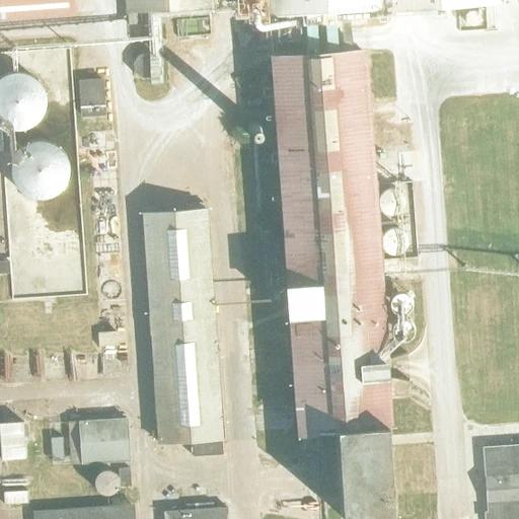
[(0,0),(0,16),(74,11),(73,0),(0,0)]
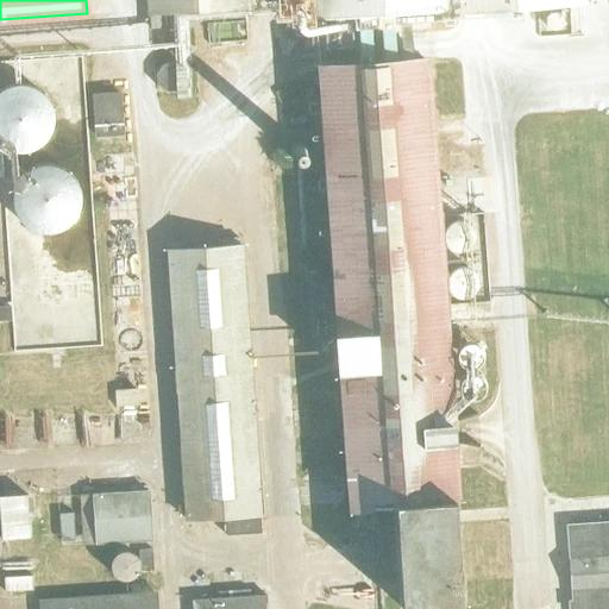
[(245,0),(149,0),(151,27),(194,24),(193,7),(246,2),(245,0)]
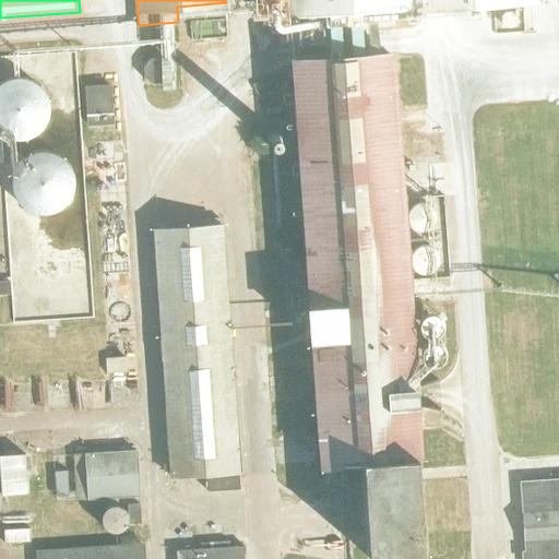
[(270,0),(271,16),(509,0),(270,0)]
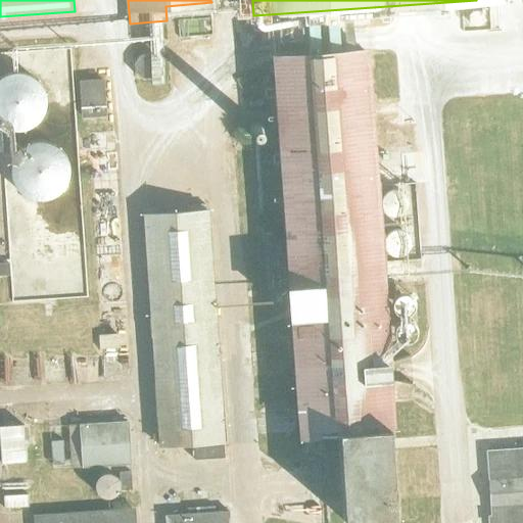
[(380,42),(279,48),(290,254),(283,255),(287,322),(299,321),(305,437),(353,434),(352,428),(403,425),(391,218),(411,216),(410,183),(388,184),(380,42)]
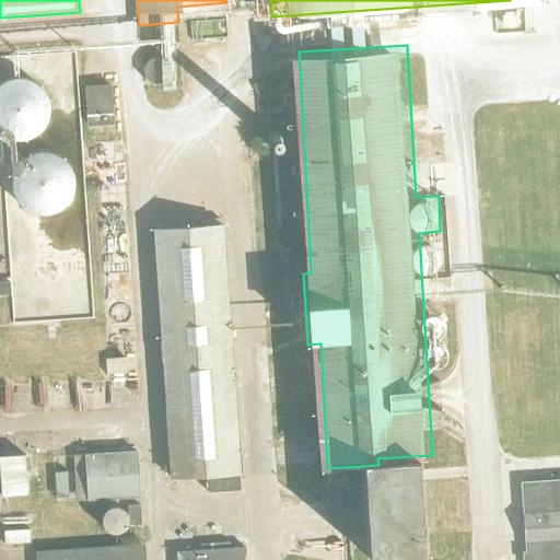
[(171,55),(150,54),(148,73),(170,76),(171,55)]
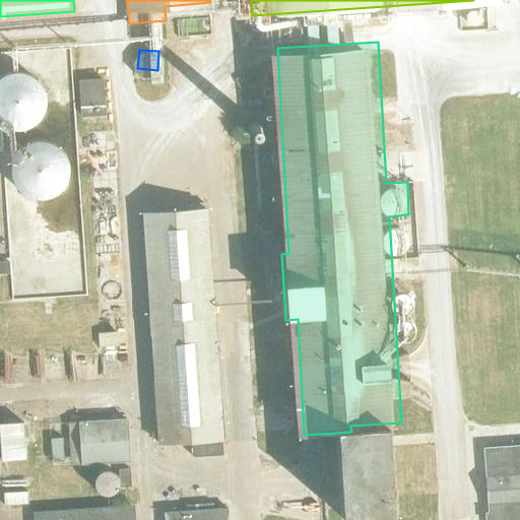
[(46,108),(47,102),(46,94),(44,88),(42,83),(38,79),(31,74),(25,71),(19,69),(13,68),(5,70),(0,71),(0,130),(2,132),(8,134),(15,134),(23,133),(27,131),(33,128),(38,123),(42,119),(44,114),(46,108)]
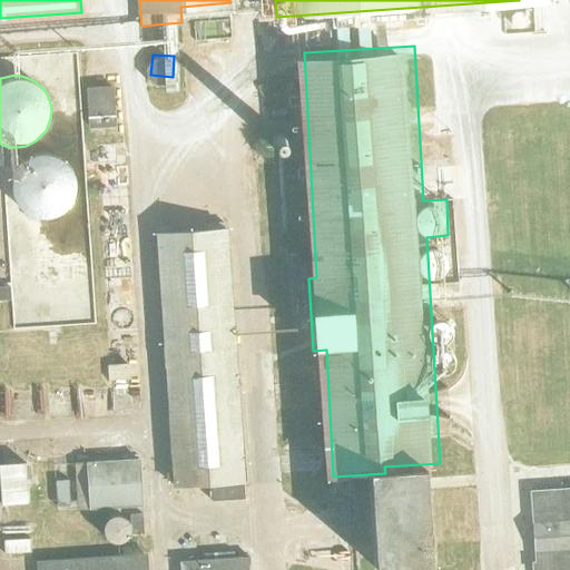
[(88,89),(91,129),(116,127),(112,88),(88,89)]
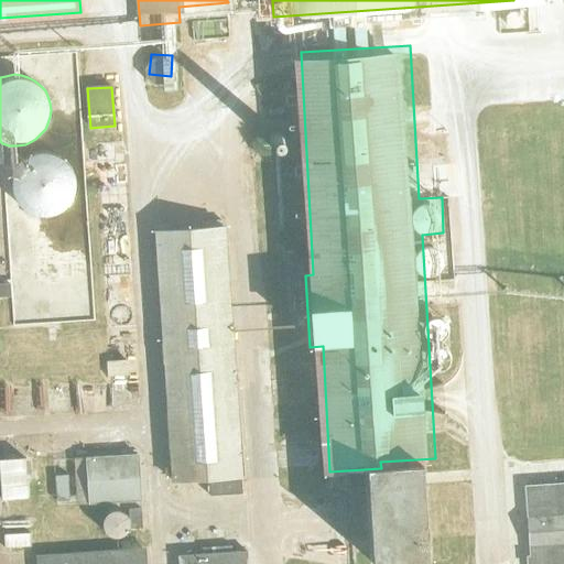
[(74,187),(75,181),(74,174),(72,169),(69,164),(65,159),(60,154),(54,151),(49,149),(42,149),(33,150),(29,152),(23,155),(20,159),(15,164),(13,169),(11,175),(11,181),(12,188),(14,194),(17,199),(21,204),(26,208),(32,210),(39,212),(45,213),(51,212),(55,209),(61,206),(65,203),(69,198),(72,193),(74,187)]
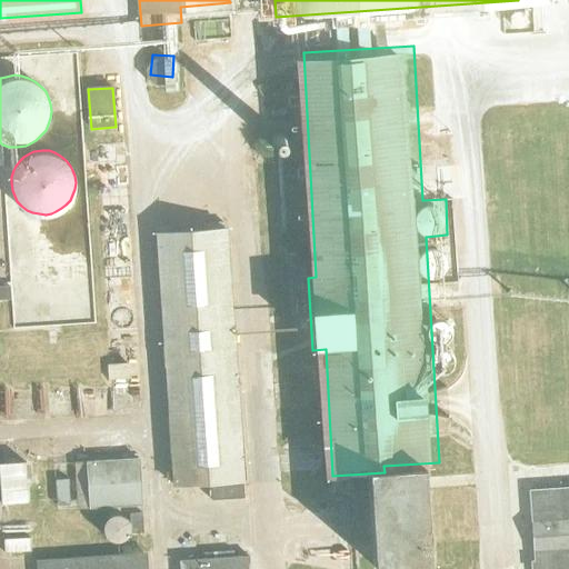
[(210,483),(211,501),(246,499),(227,230),(157,235),(173,486),(210,483)]
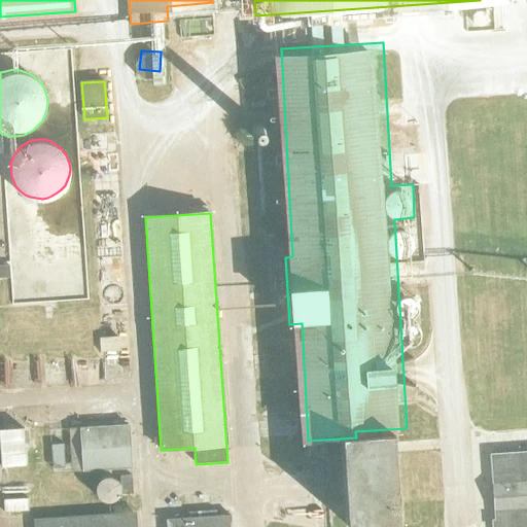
[(104,349),(124,349),(124,334),(104,334),(104,349)]
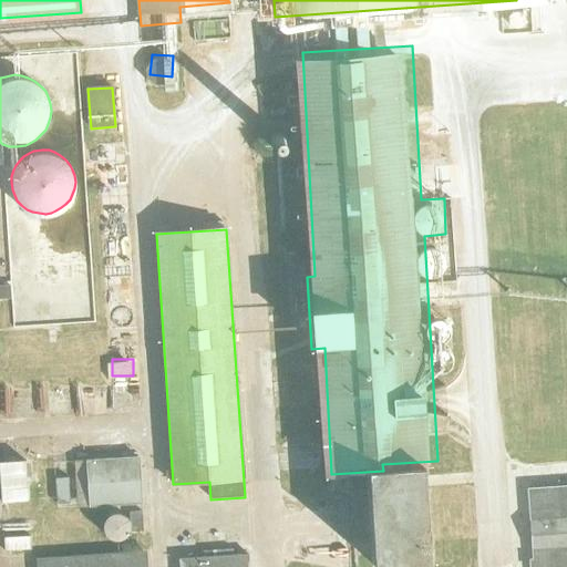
[(83,383),(82,411),(105,411),(106,384),(83,383)]
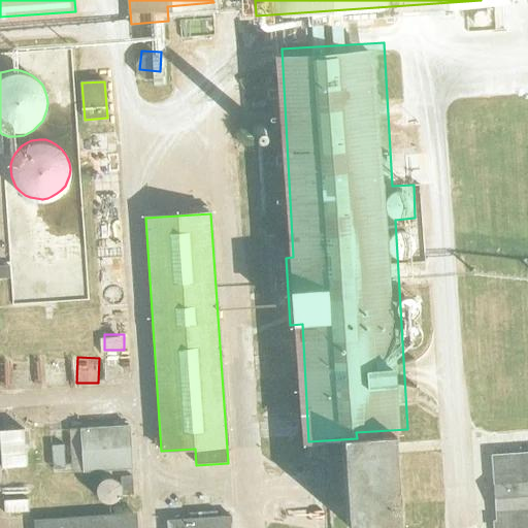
[(81,429),(85,472),(131,470),(129,427),(81,429)]
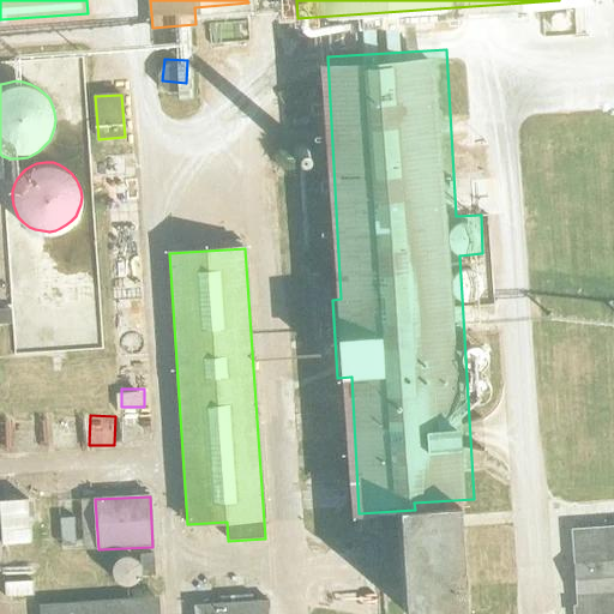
[(417,505),(422,608),(480,605),(475,501),(417,505)]
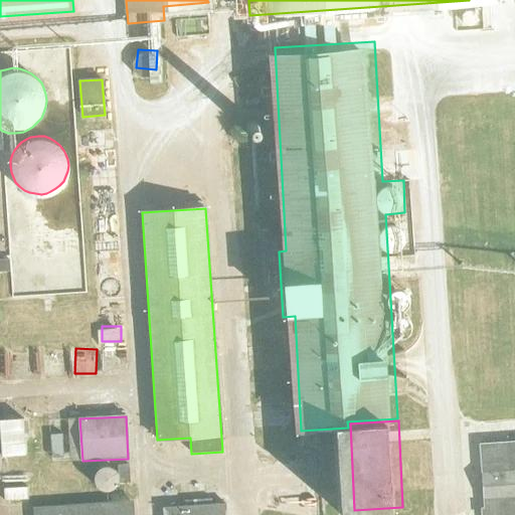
[(39,488),(35,422),(5,424),(10,490),(39,488)]
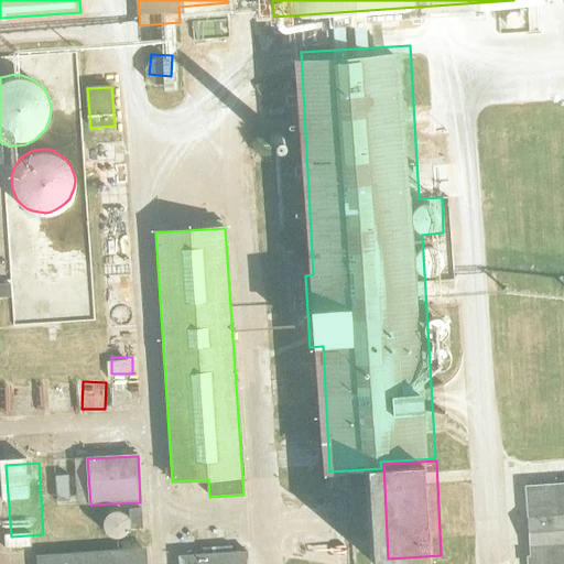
[(563,563),(563,480),(555,481),(555,484),(525,486),(530,557),(527,557),(527,563),(563,563)]
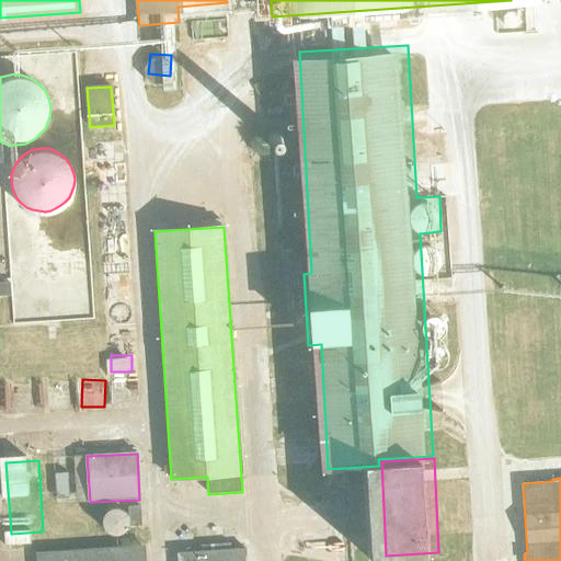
[(128,507),(129,527),(142,526),(141,506),(128,507)]
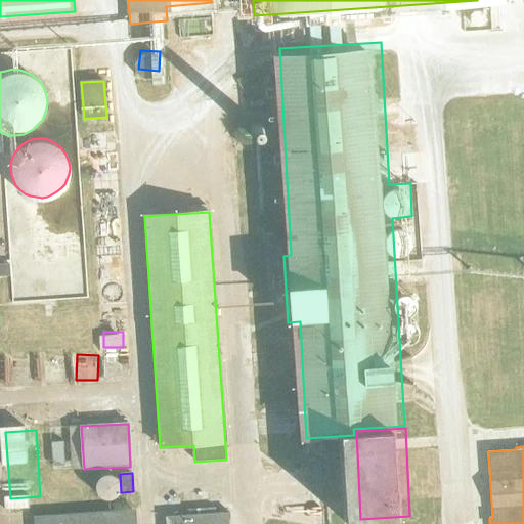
[(36,518),(36,523),(133,523),(132,512),(36,518)]
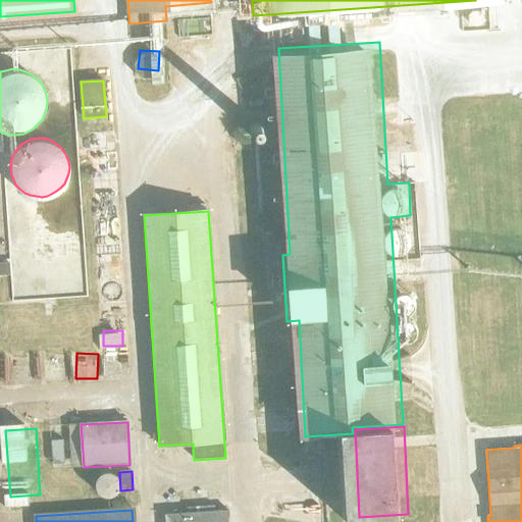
[(164,514),(164,521),(228,521),(228,510),(164,514)]
